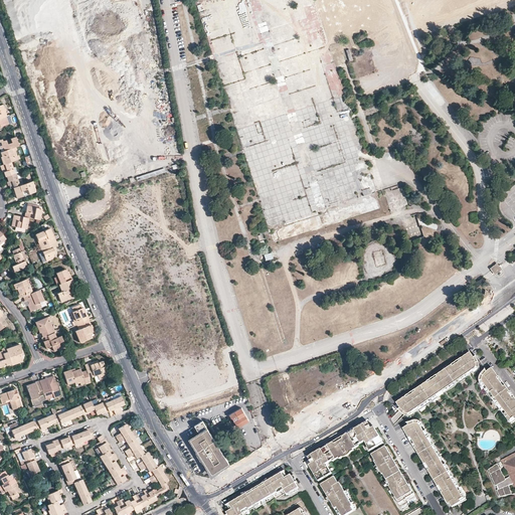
[(297,111),(328,99),(327,96),(327,92),(328,92),(327,78),(334,98),(336,98),(345,94),(333,62),(332,62),(327,47),(323,47),(322,35),(318,36),(283,39),(283,38),(274,41),(274,48),(269,48),(271,64),(283,97),(287,96),(286,97),(293,96),(293,99),(295,104),(297,104),(297,111)]
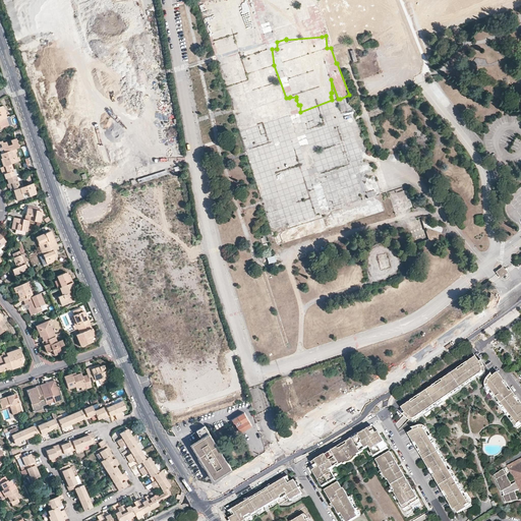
[(0,118),(0,129),(2,129),(2,127),(8,125),(5,116),(0,118)]
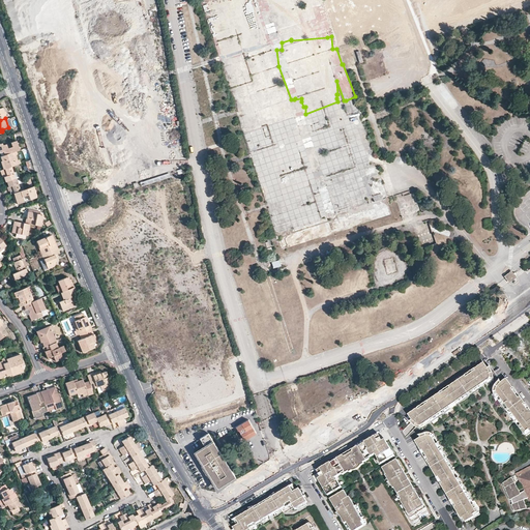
[(0,154),(0,156),(16,151),(19,149),(16,140),(9,142),(11,147),(7,148),(6,144),(3,145),(0,145),(0,154)]
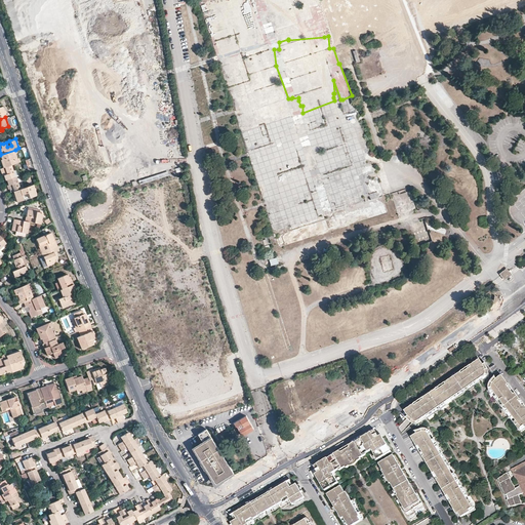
[(27,157),(31,156),(27,146),(18,148),(19,151),(25,150),(27,157)]
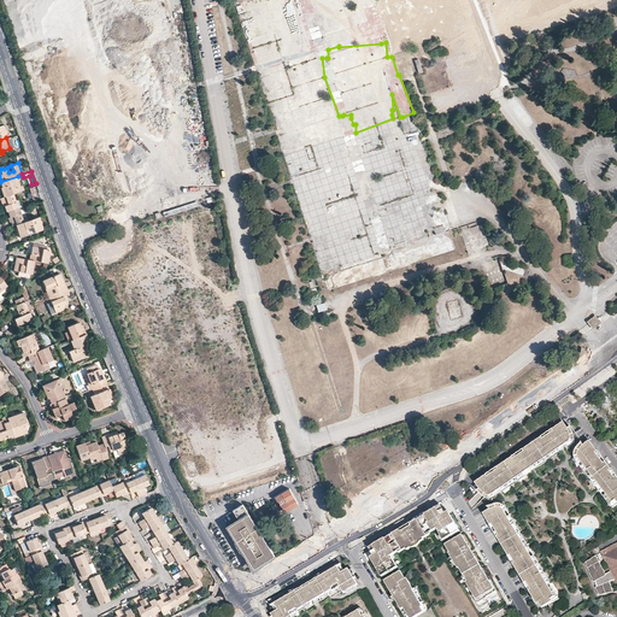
[(18,176),(0,182),(5,197),(12,193),(18,192),(15,181),(17,180),(19,178),(18,176)]
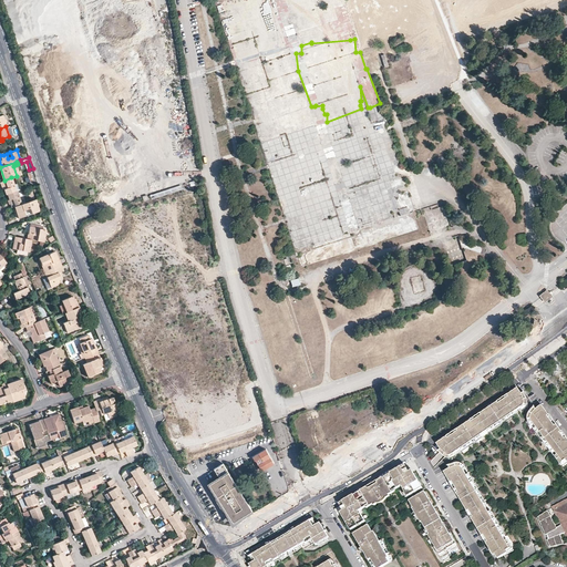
[(11,177),(4,181),(3,181),(0,182),(2,186),(3,186),(4,189),(7,194),(17,191),(11,177)]
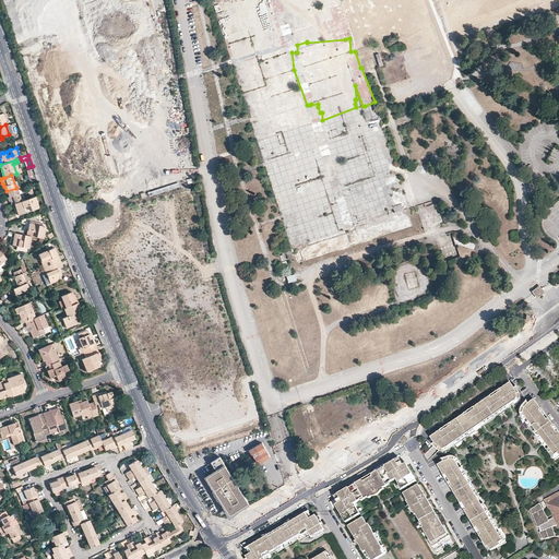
[(192,178),(147,192),(150,195),(193,182),(192,178)]
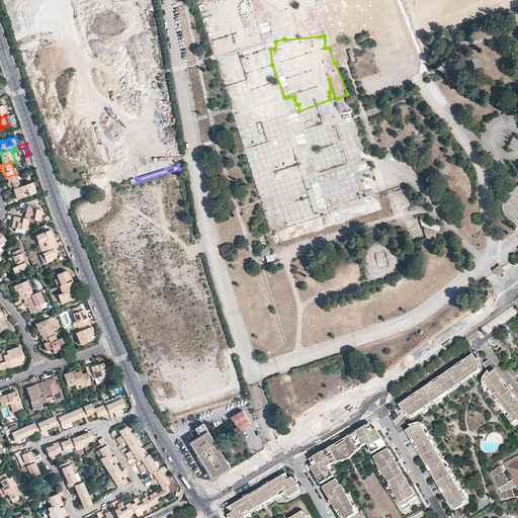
[(10,189),(13,188),(19,186),(15,174),(6,177),(8,182),(10,186),(9,186),(10,189)]
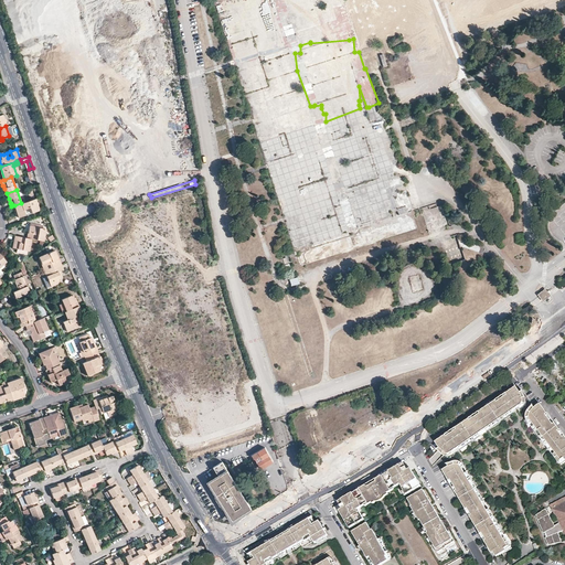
[(21,203),(14,205),(19,216),(39,210),(35,198),(30,200),(21,203)]
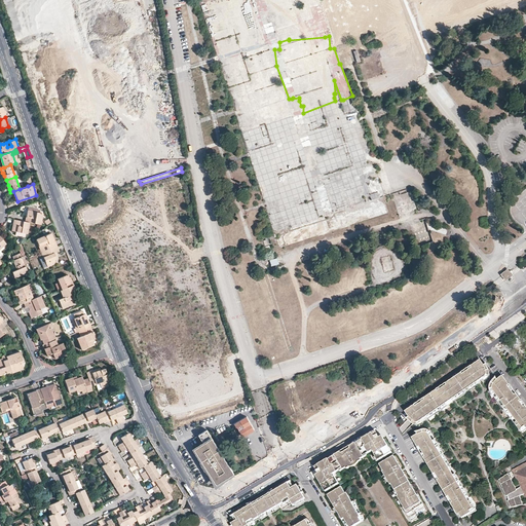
[(27,211),(25,221),(30,222),(40,224),(43,213),(38,213),(33,212),(27,211)]
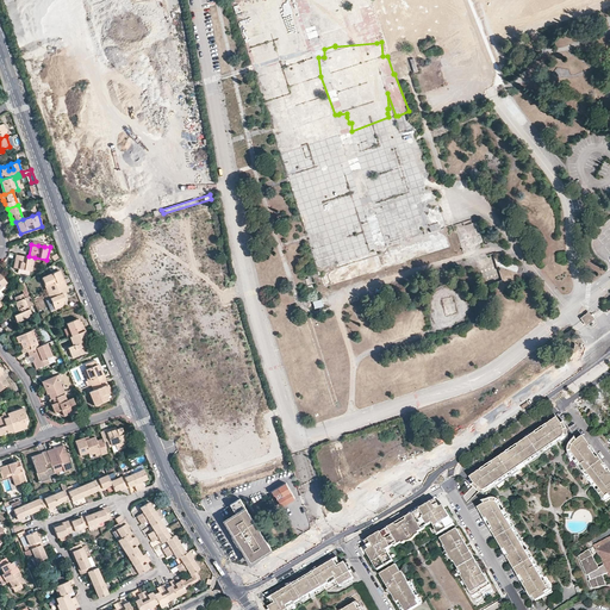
[(29,256),(16,254),(13,268),(18,268),(30,271),(32,271),(35,257),(29,256)]
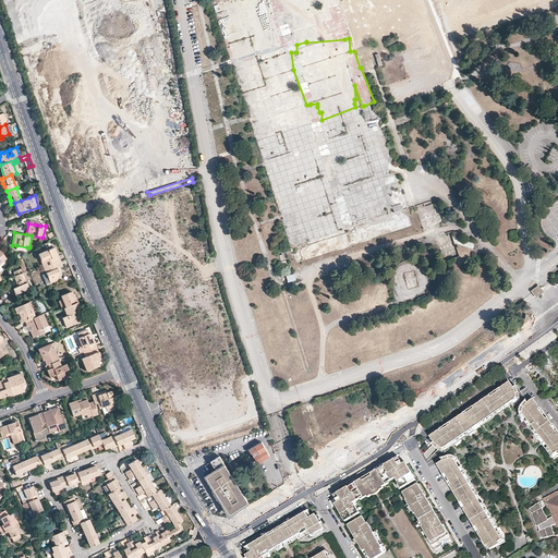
[(38,255),(44,268),(60,261),(58,256),(57,256),(53,249),(38,255)]
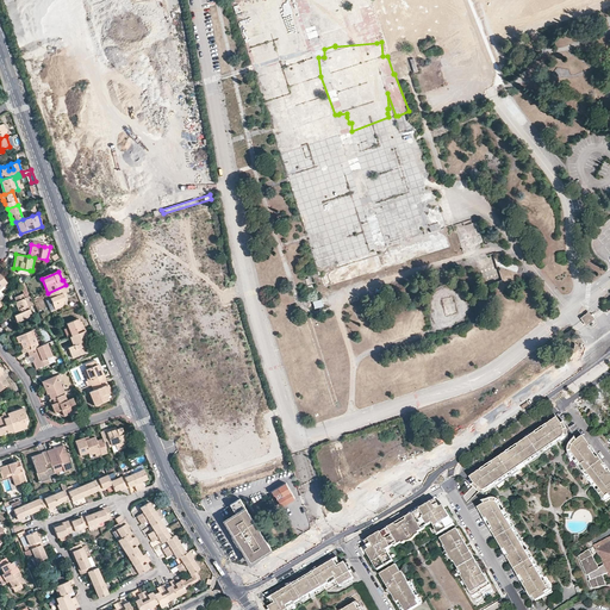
[(0,287),(0,291),(10,284),(4,275),(1,277),(6,282),(0,287)]
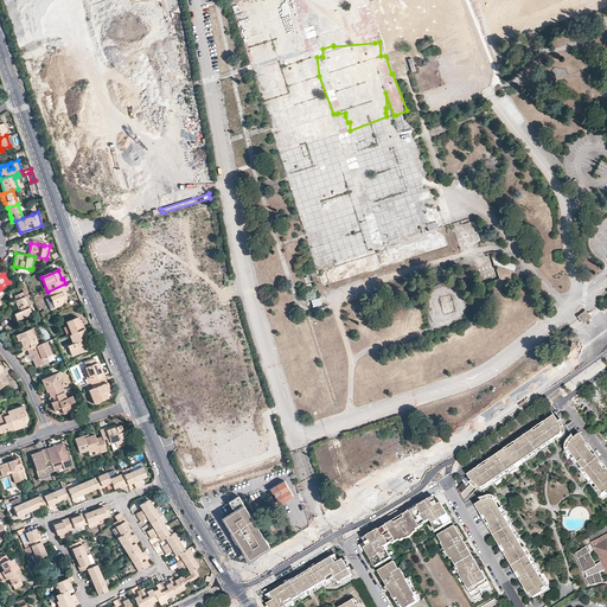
[(50,298),(55,308),(64,304),(63,299),(65,298),(63,292),(64,291),(68,289),(65,283),(48,292),(50,298)]
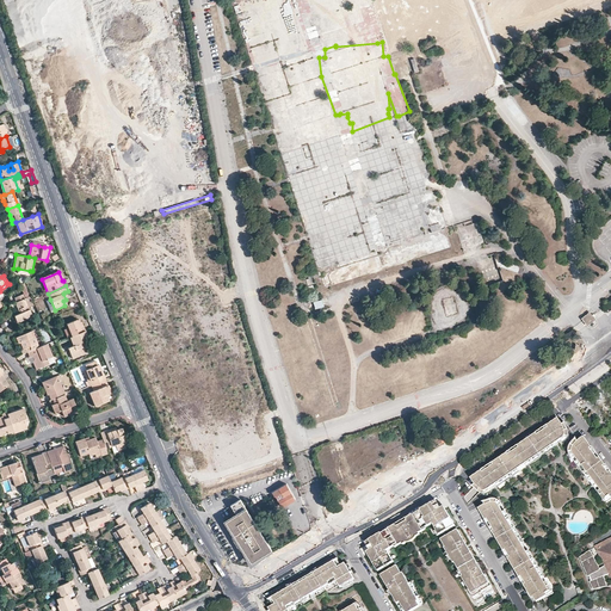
[(25,294),(16,298),(17,302),(16,302),(20,314),(14,315),(17,322),(28,319),(28,320),(32,318),(29,308),(26,298),(25,294)]
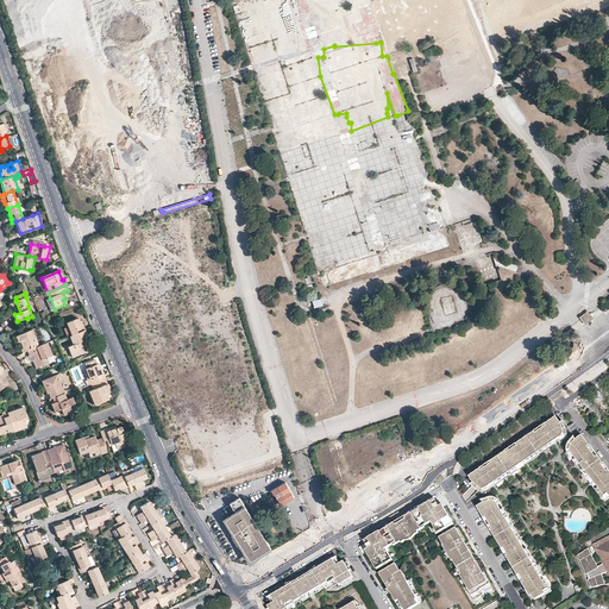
[(321,299),(313,301),(315,309),(324,306),(321,299)]
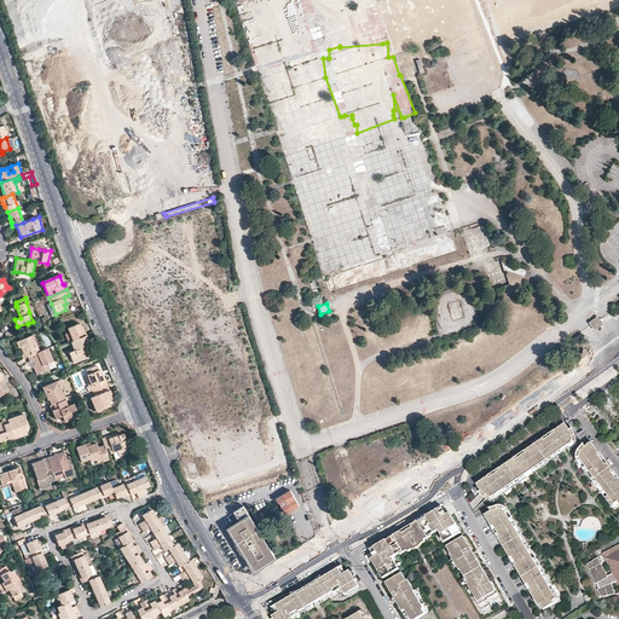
[(86,335),(84,330),(82,330),(81,328),(79,323),(68,328),(69,331),(73,341),(86,335)]
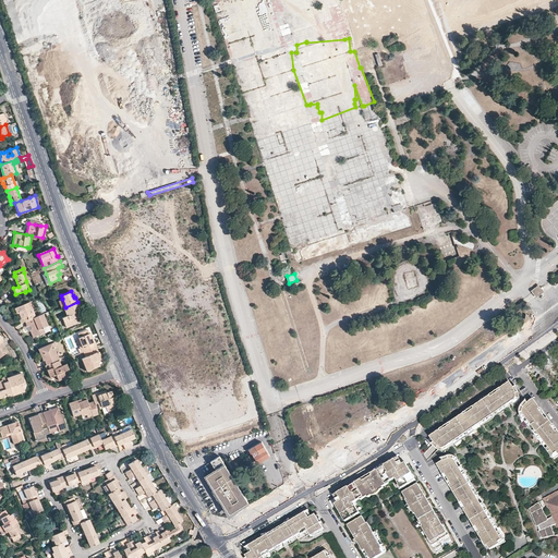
[(19,319),(20,324),(25,322),(36,317),(32,307),(36,305),(35,301),(14,308),(16,313),(19,313),(21,318),(19,319)]
